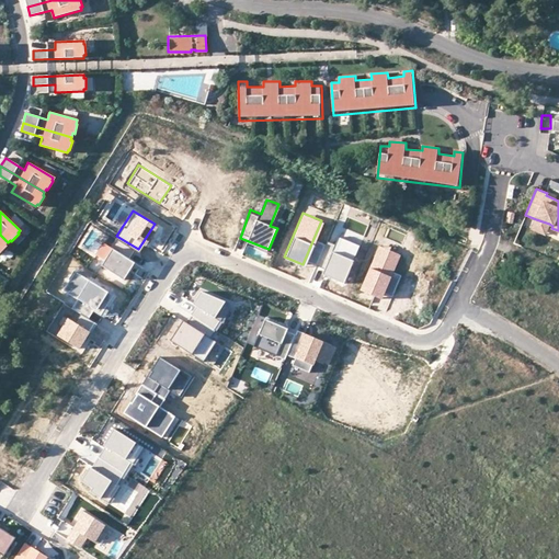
[(549,224),(536,219),(532,228),(545,234),(549,224)]
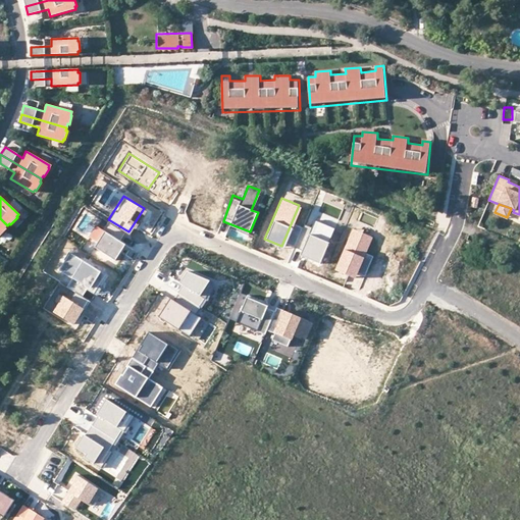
[(318,212),(301,253),(318,260),(335,220),(318,212)]
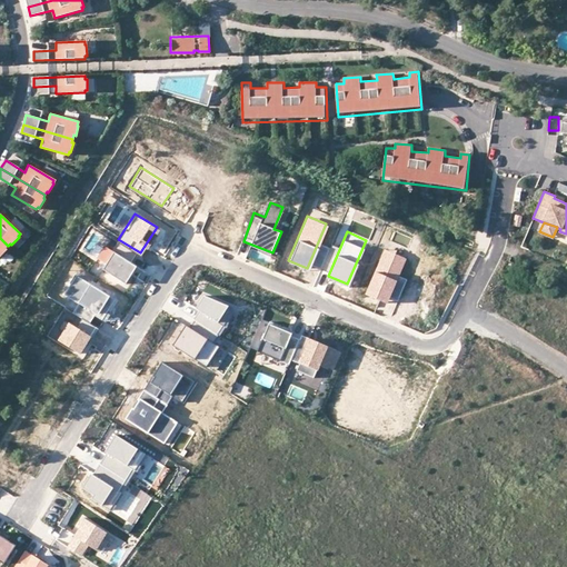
[(135,264),(106,245),(98,257),(107,262),(103,268),(123,280),(135,264)]
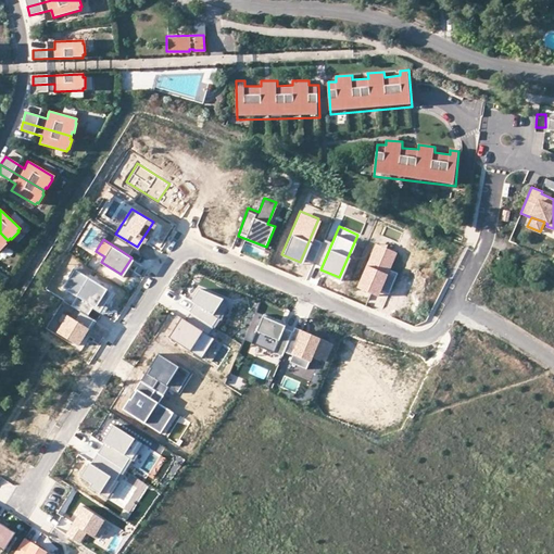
[(399,241),(393,256),(401,259),(405,243),(399,241)]
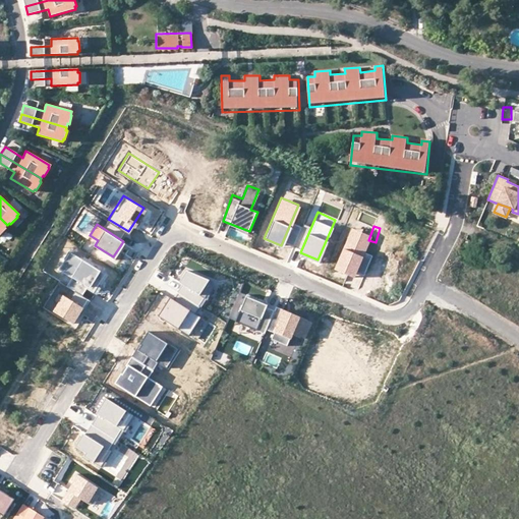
[(351,227),(334,268),(351,275),(368,234),(351,227)]
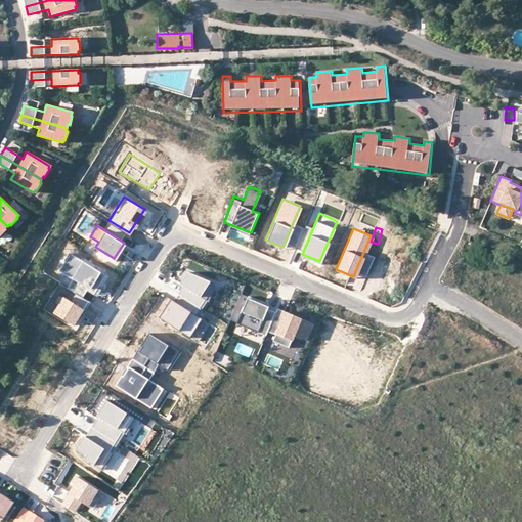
[(410,250),(419,252),(424,237),(417,234),(410,250)]
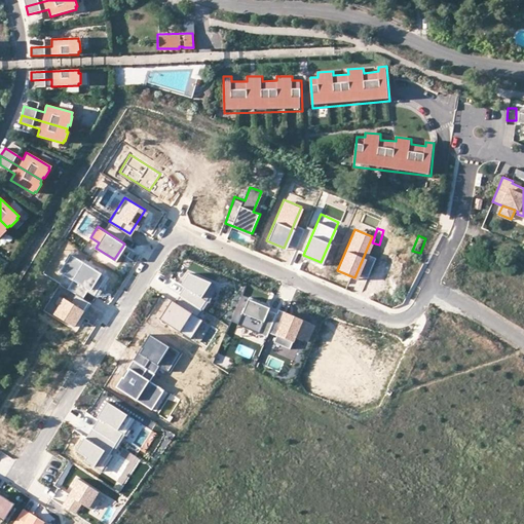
[(98,273),(70,256),(60,270),(88,289),(98,273)]
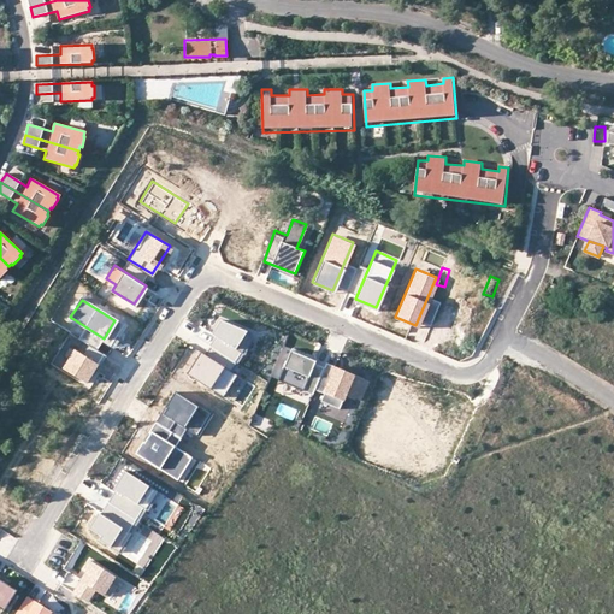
[(261,336),(222,320),(212,332),(228,342),(219,353),(236,364),(241,354),(251,359),(261,336)]
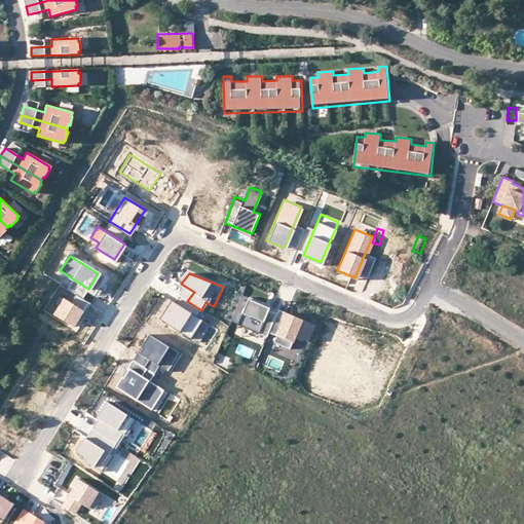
[(82,309),(54,291),(45,306),(73,324),(82,309)]
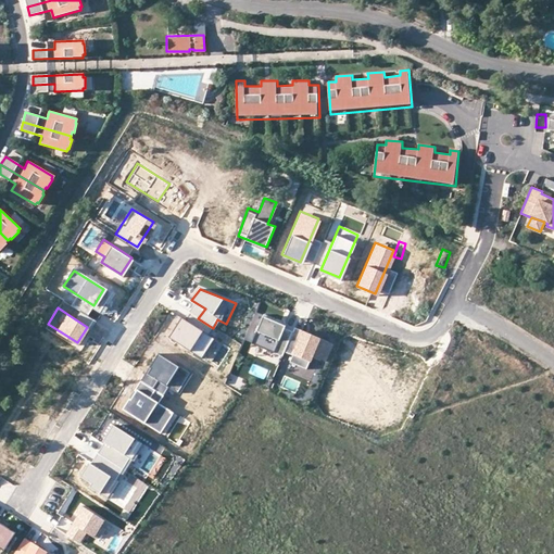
[(185,320),(180,318),(168,337),(201,360),(215,339),(209,335),(213,328),(198,318),(190,313),(185,320)]
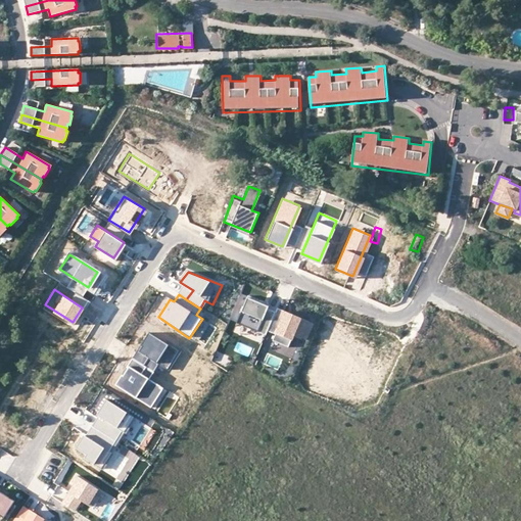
[(268,306),(246,297),(236,321),(256,330),(268,306)]
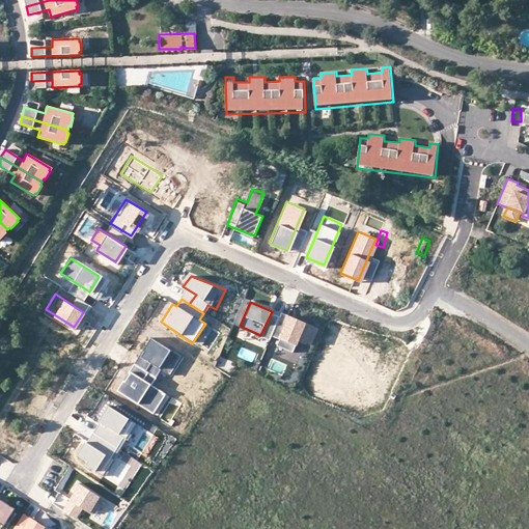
[(304,322),(283,312),(272,336),(294,345),(304,322)]
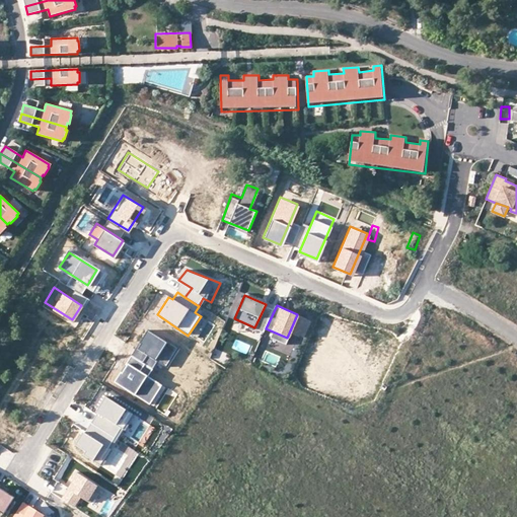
[(178,350),(143,329),(136,341),(139,342),(123,369),(121,368),(115,378),(127,385),(125,388),(146,401),(158,381),(151,376),(159,363),(167,368),(178,350)]
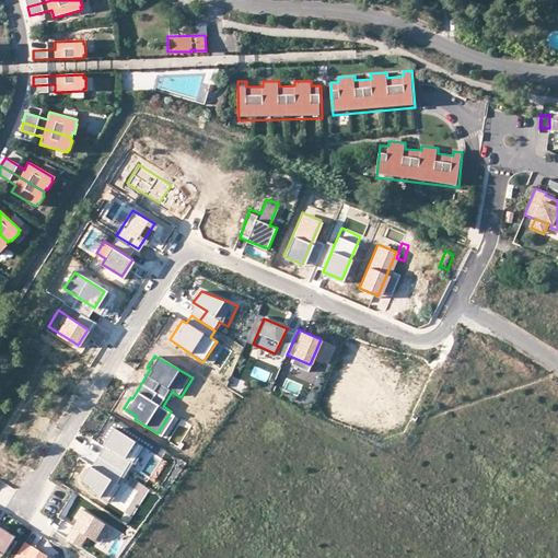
[(151,451),(114,426),(106,438),(108,440),(90,468),(88,467),(81,478),(93,486),(91,489),(113,504),(127,483),(119,478),(129,463),(138,469),(151,451)]
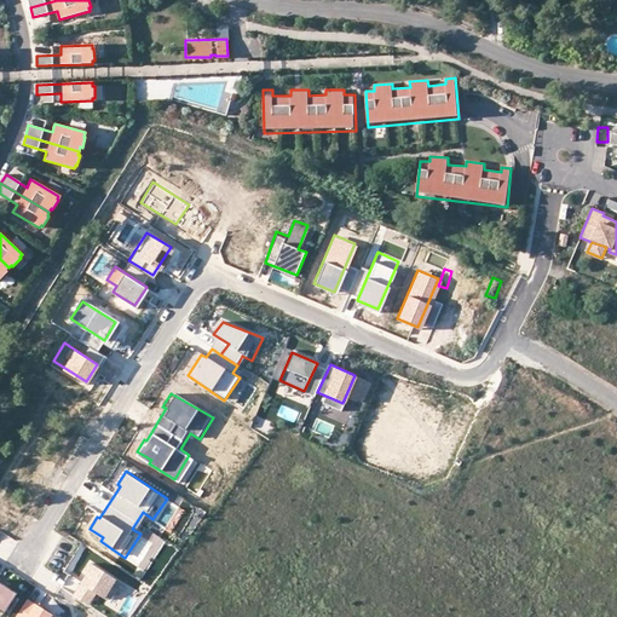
[(0,549),(6,551),(11,535),(0,531),(0,549)]
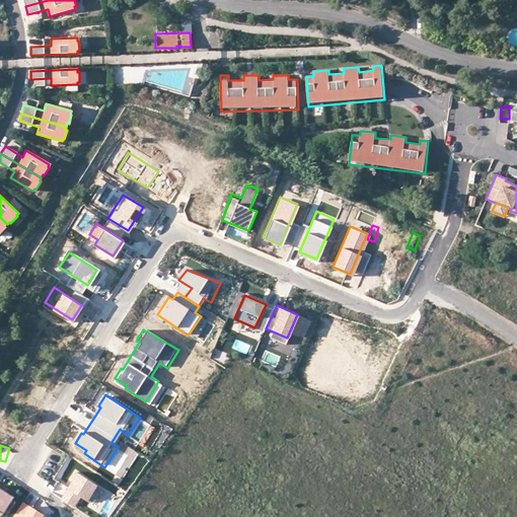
[(96,485),(77,472),(62,499),(74,506),(79,496),(86,501),(96,485)]
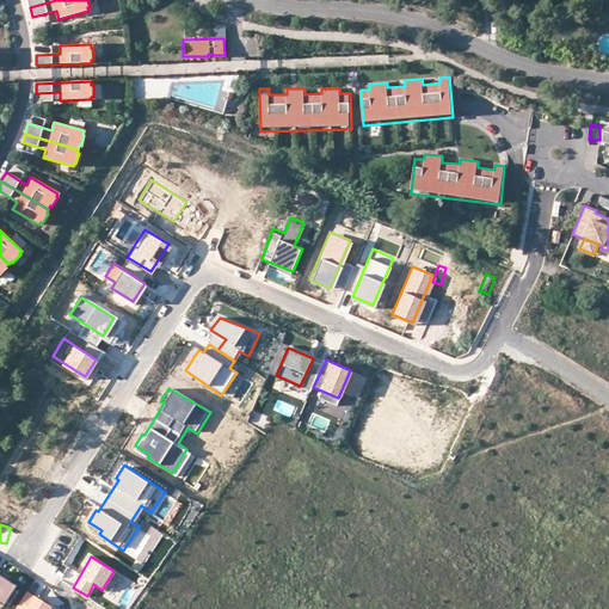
[(17,585),(0,573),(0,607),(1,608),(17,585)]
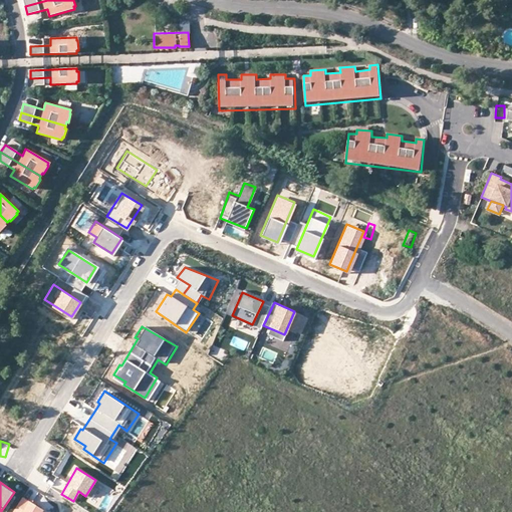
[(38,511),(41,509),(21,496),(9,511),(38,511)]
